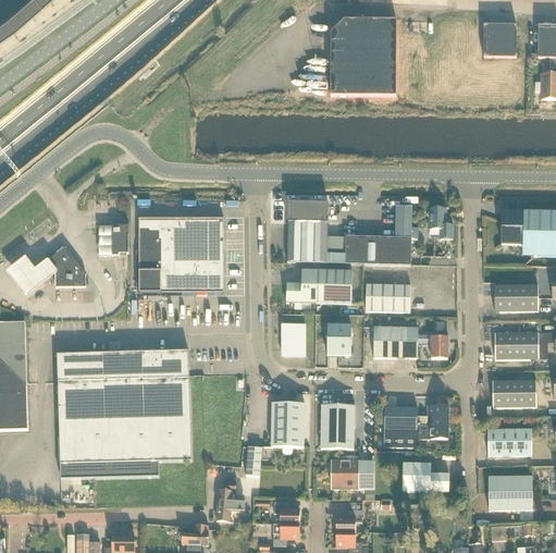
[(28,0),(4,22),(0,24),(0,63),(21,50),(88,0),(28,0)]
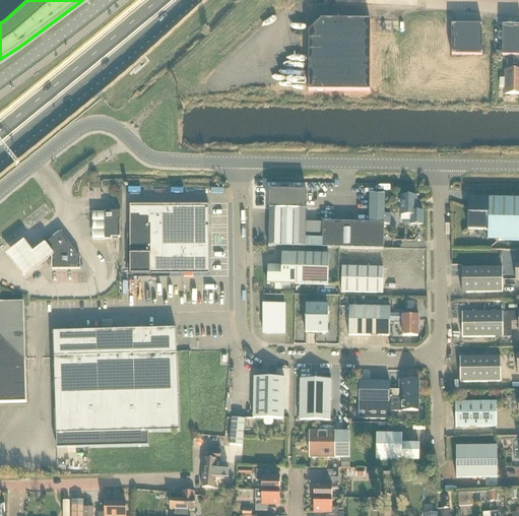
[(369,88),(370,17),(321,17),(309,29),(308,88),(369,88)]
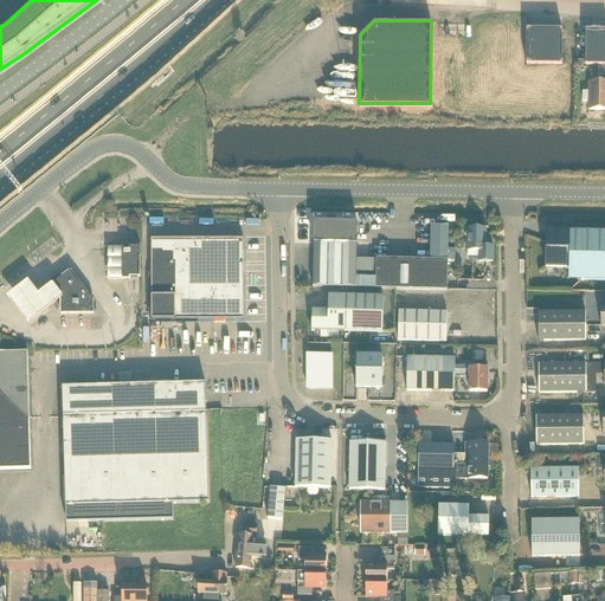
[(525,62),(560,62),(561,26),(526,25),(525,62)]
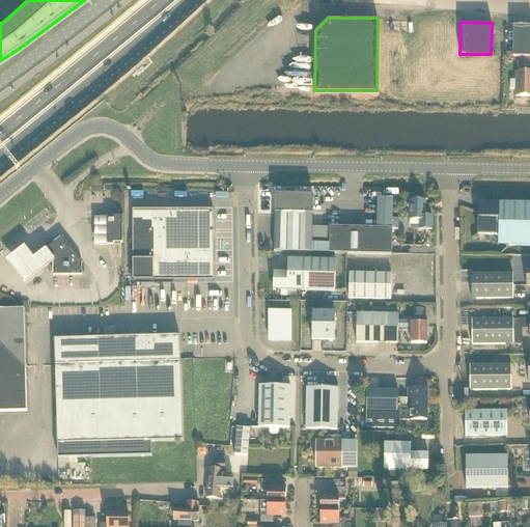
[(529,54),(529,23),(511,23),(511,54),(529,54)]
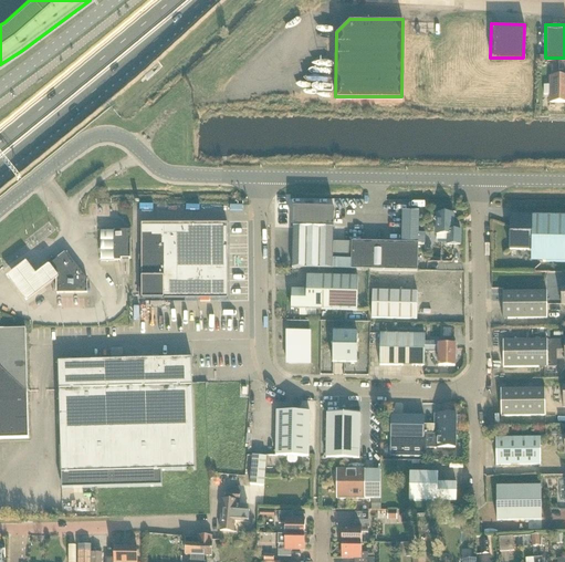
[(564,66),(562,68),(562,74),(550,74),(550,100),(564,100),(564,66)]
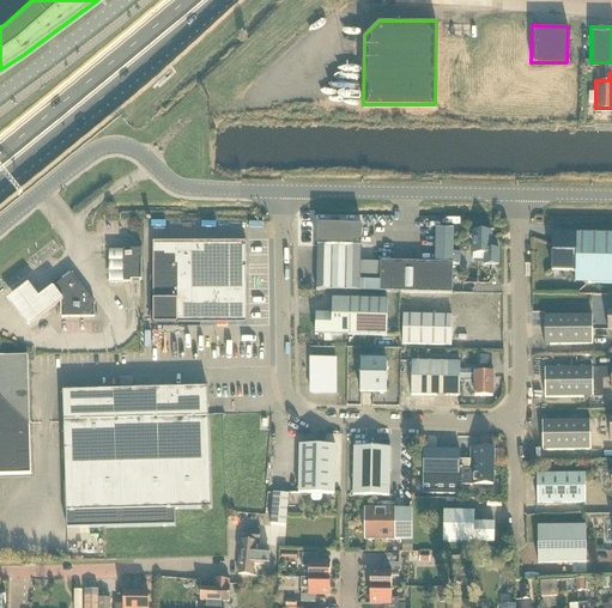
[(316,219),(315,286),(452,290),(452,260),(435,259),(380,257),(380,259),(359,259),(361,219),(316,219)]
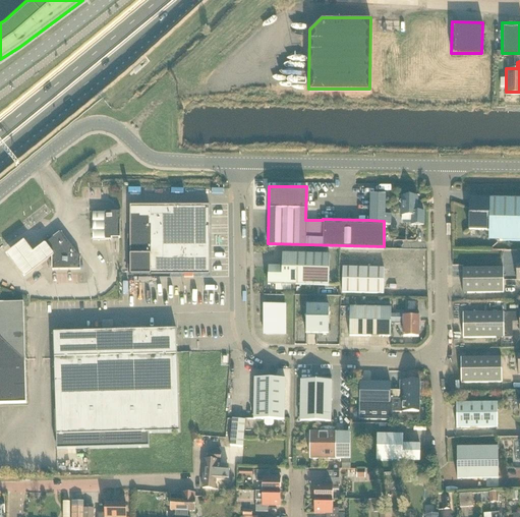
[(369,190),(369,220),(384,221),(385,221),(385,191),(369,190)]
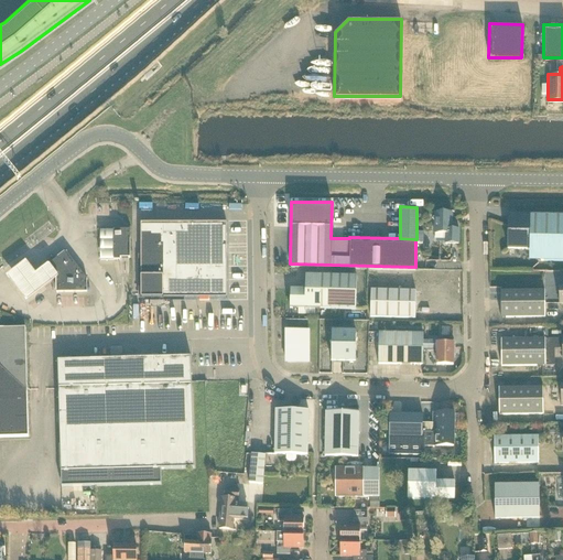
[(444,240),(457,240),(458,226),(451,226),(451,210),(443,210),(440,206),(437,210),(434,210),(434,213),(431,215),(434,219),(434,230),(444,230),(444,240)]
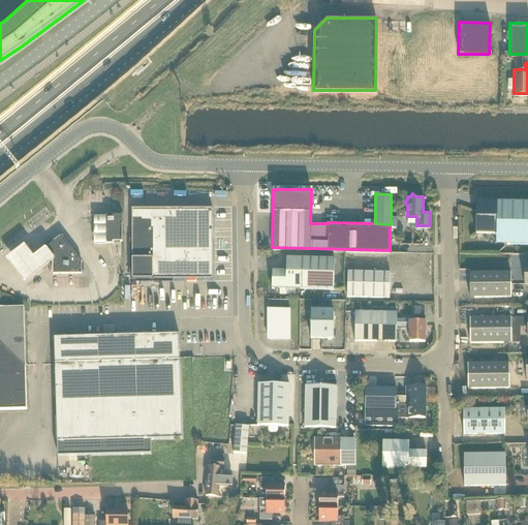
[(475,203),(475,230),(496,230),(506,242),(527,242),(527,199),(497,199),(497,196),(490,196),(489,198),(489,203),(475,203)]
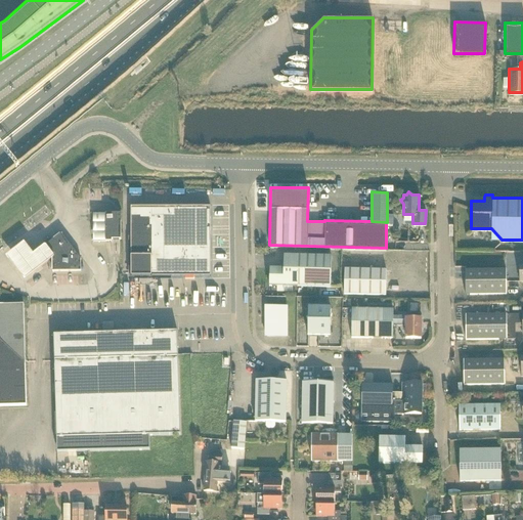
[(130,273),(210,273),(210,204),(130,204),(130,273)]
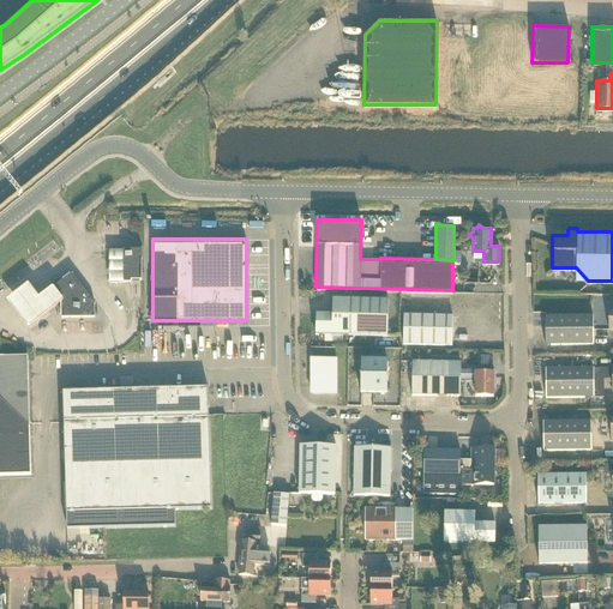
[(136,277),(140,277),(140,246),(136,246),(122,246),(122,279),(130,279),(130,277),(136,277)]
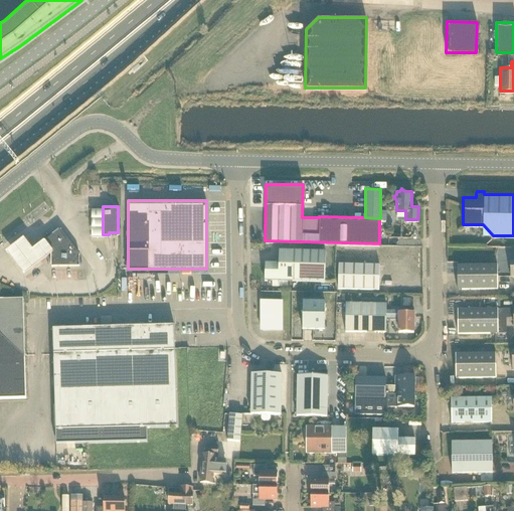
[(52,264),(78,264),(78,251),(60,227),(61,226),(60,226),(59,226),(58,226),(58,227),(44,238),(43,237),(43,238),(43,239),(43,240),(44,239),(50,248),(51,263),(50,263),(50,264),(52,265),(52,264)]
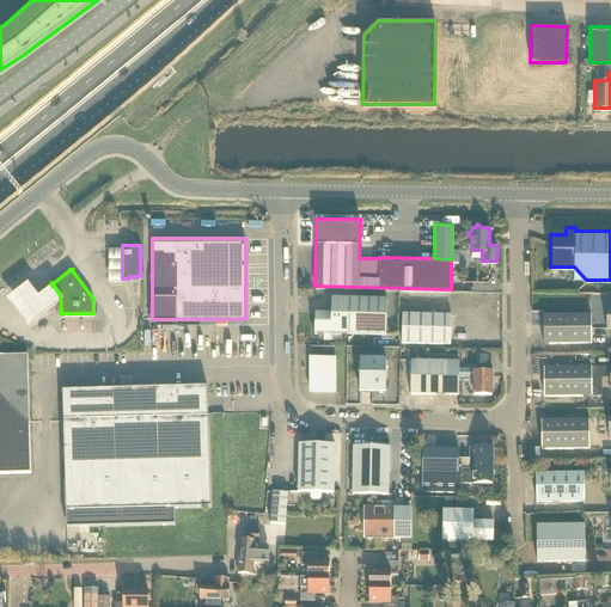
[(24,320),(60,293),(49,280),(43,283),(35,290),(24,277),(24,276),(2,293),(4,294),(13,307),(24,319),(24,320)]
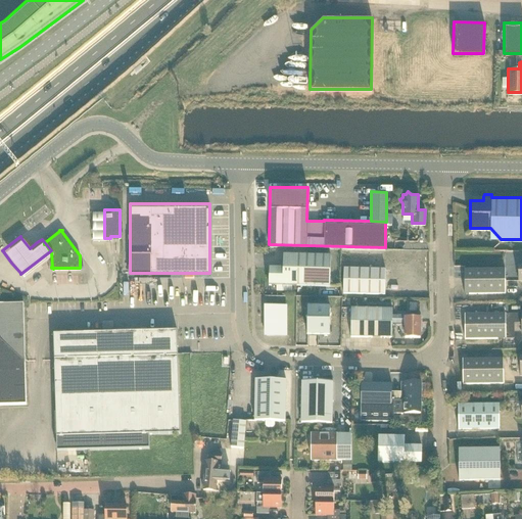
[(329,284),(330,253),(282,251),(282,265),(268,265),(268,282),(329,284)]
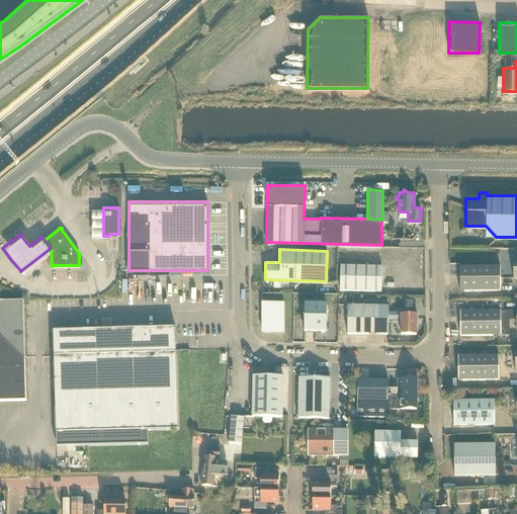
[(340,263),(339,288),(380,289),(380,264),(340,263)]
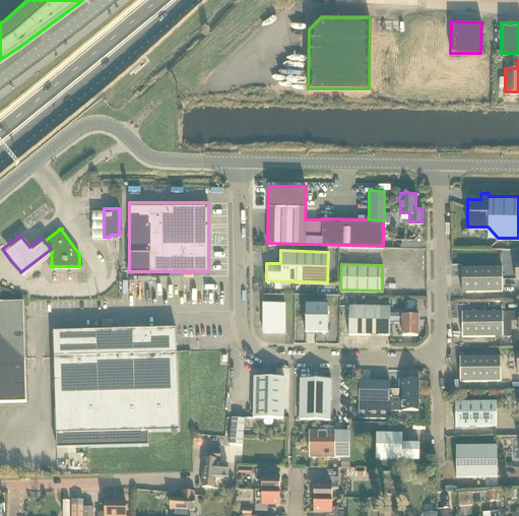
[(460,265),(461,289),(502,289),(502,265),(460,265)]
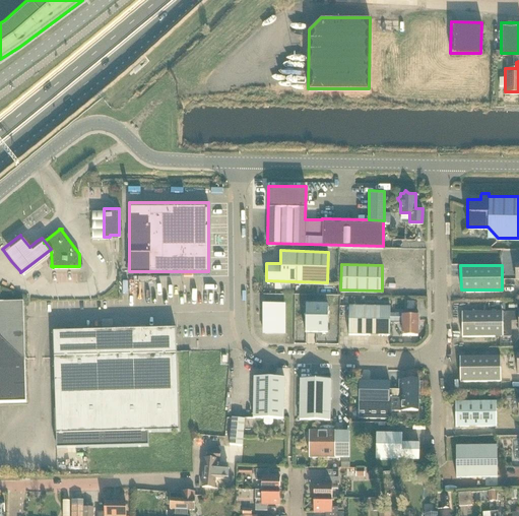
[(0,399),(25,399),(22,298),(0,299),(0,399)]
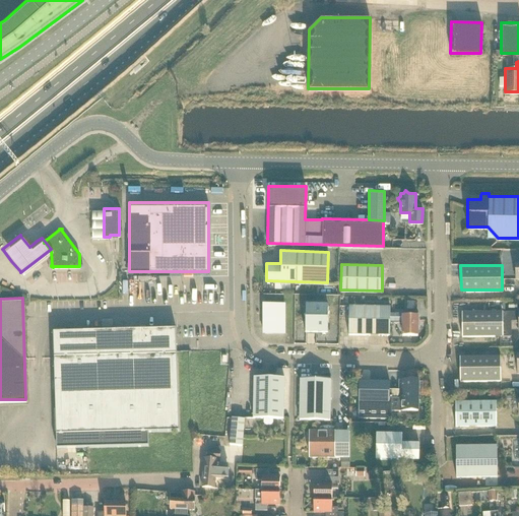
[(264,330),(282,330),(282,302),(264,302),(264,330)]
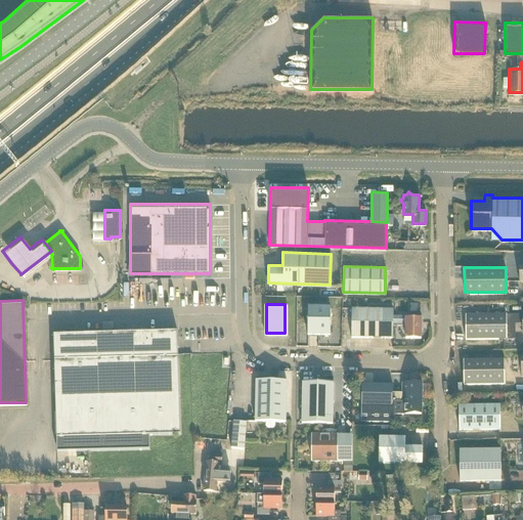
[(330,334),(330,304),(307,304),(307,333),(330,334)]
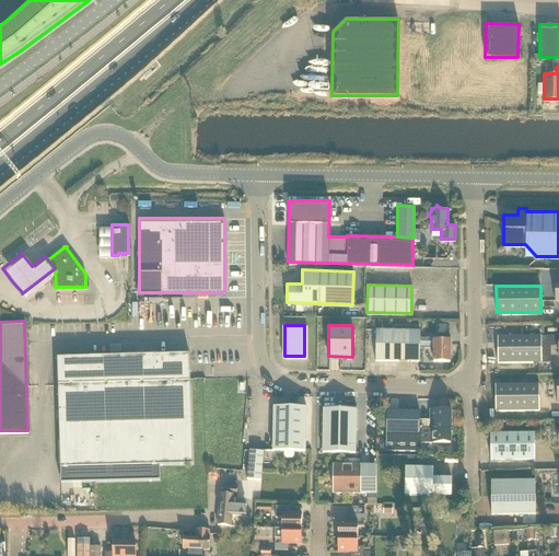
[(419,334),(419,328),(374,327),(374,358),(418,359),(418,343),(419,334)]
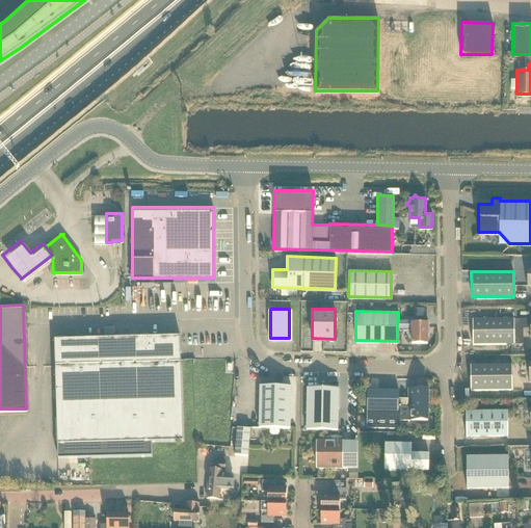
[(397,325),(412,325),(412,320),(412,317),(398,317),(397,325)]
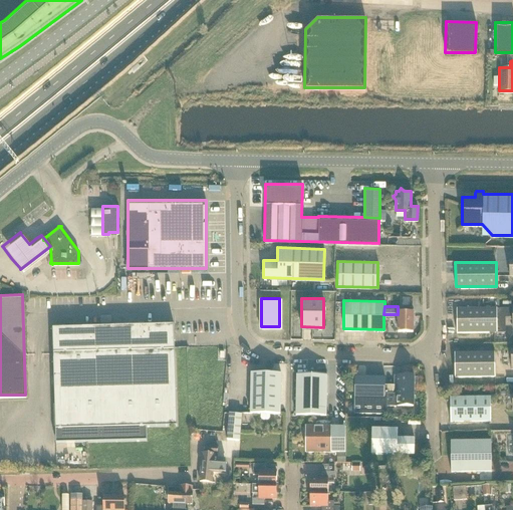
[(456,306),(456,330),(496,330),(496,306),(456,306)]
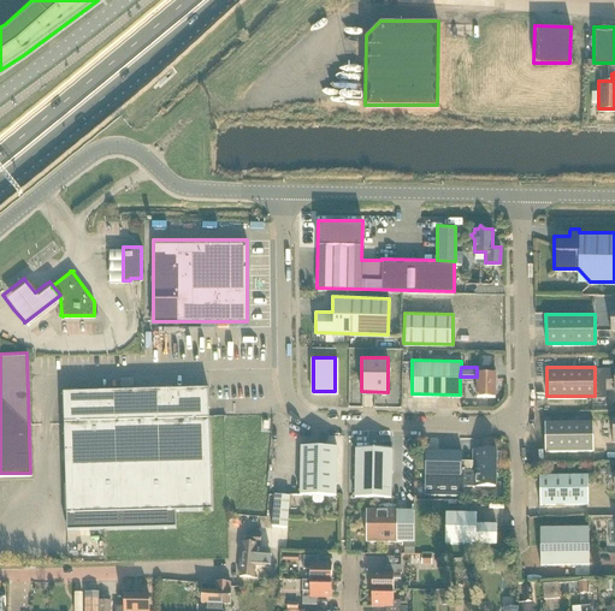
[(494,395),(495,371),(477,371),(477,377),(477,395),(494,395)]
